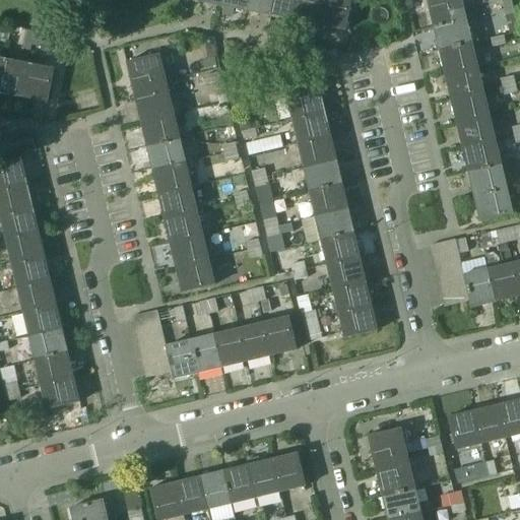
[(222,0),(221,7),(245,12),(247,0),(222,0)]
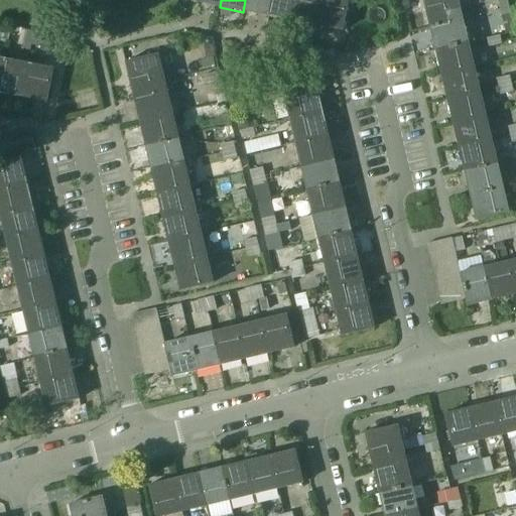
[(272,0),(245,0),(243,12),(269,17),(272,0)]
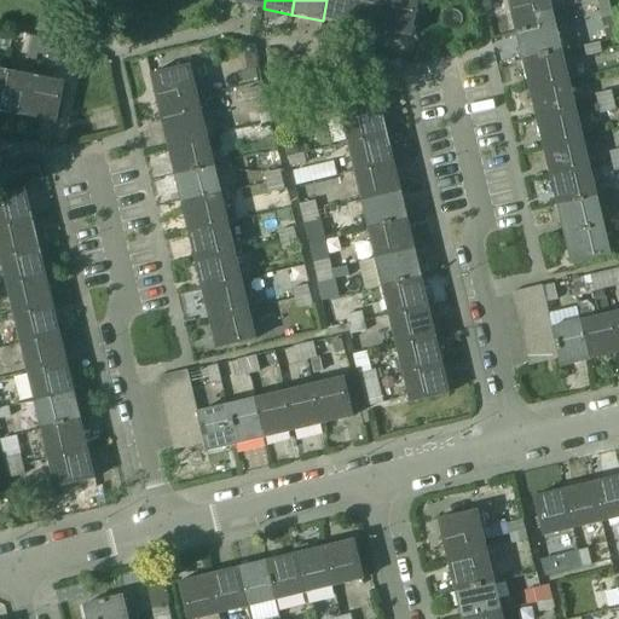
[(358,0),(327,0),(323,21),(353,27),(358,0)]
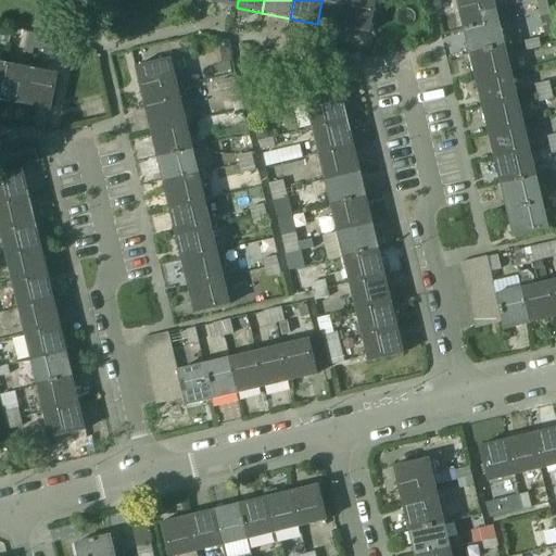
[(348,0),(321,0),(317,24),(342,28),(348,0)]
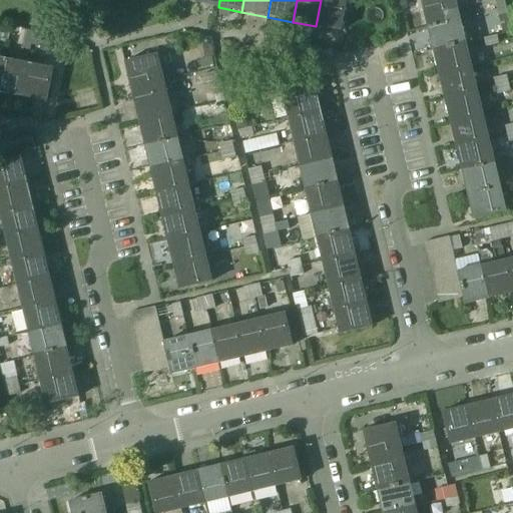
[(345,0),(321,0),(316,26),(340,31),(345,0)]
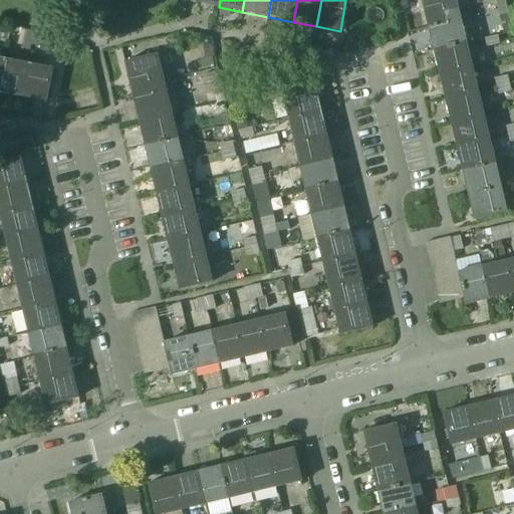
[(421,0),(428,27),(444,23),(441,11),(457,7),(455,0),(421,0)]
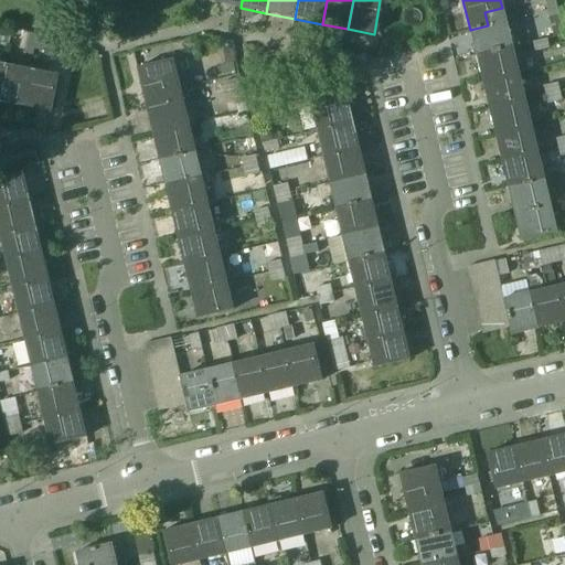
[(546,8),(544,0),(534,0),(530,1),(532,11),(546,8)]
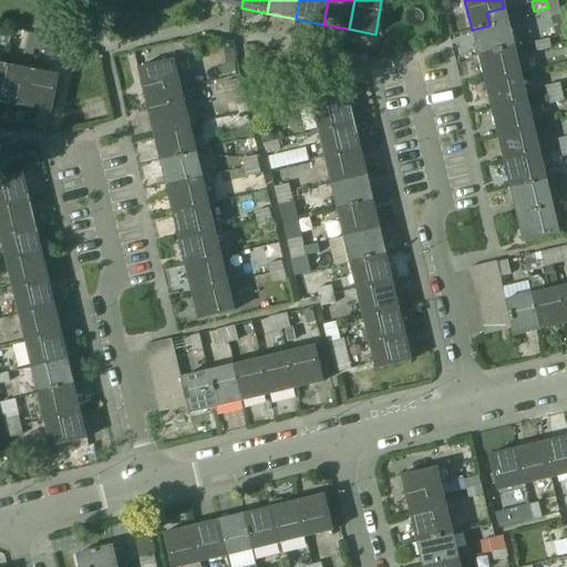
[(560,16),(556,0),(546,0),(548,8),(550,18),(560,16)]
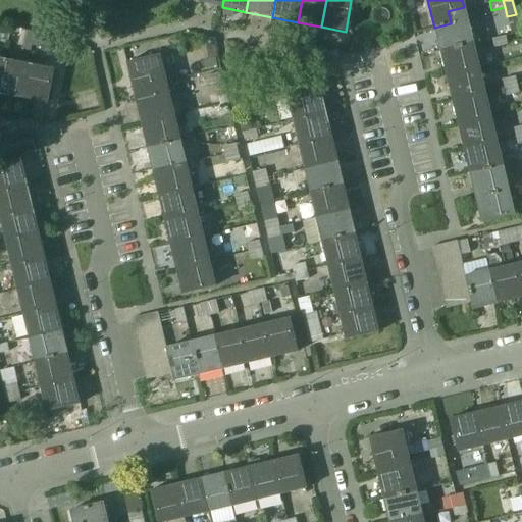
[(451,23),(434,28),(439,52),(473,45),(476,44),(472,28),(469,29),(464,7),(448,11),(451,23)]
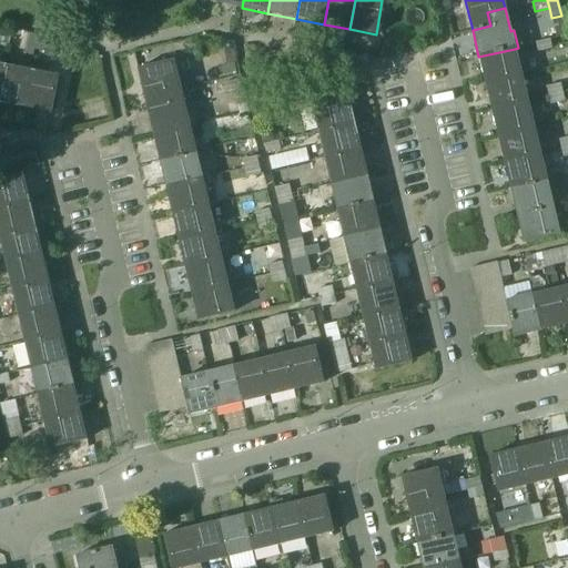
[(37,37),(28,34),(24,49),(33,50),(37,37)]
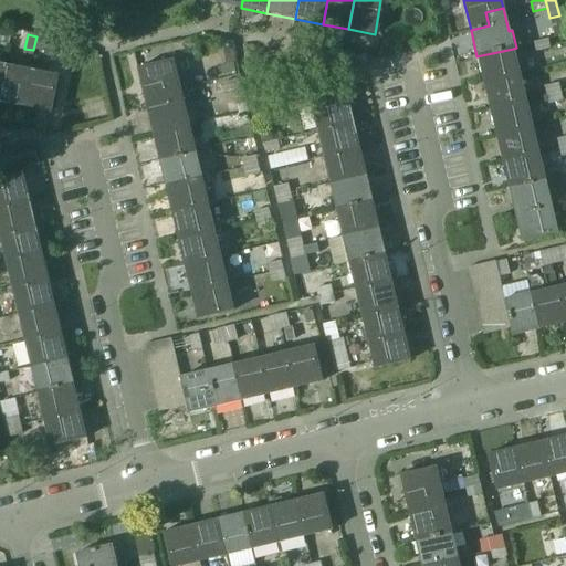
[(45,38),(37,37),(33,50),(42,52),(45,38)]
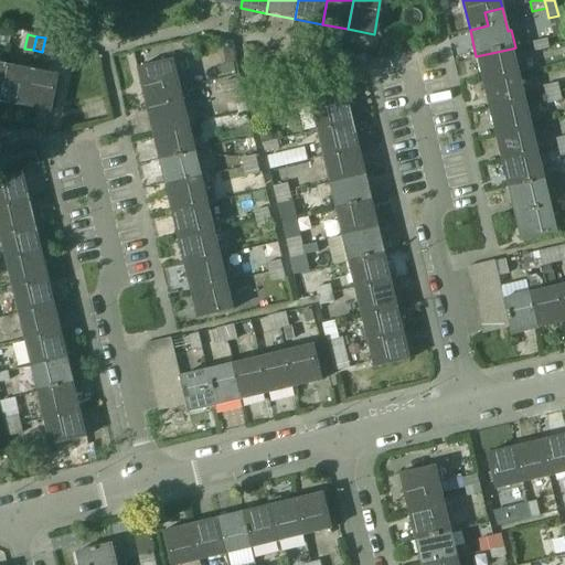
[(204,55),(221,59),(223,42),(206,40),(204,55)]
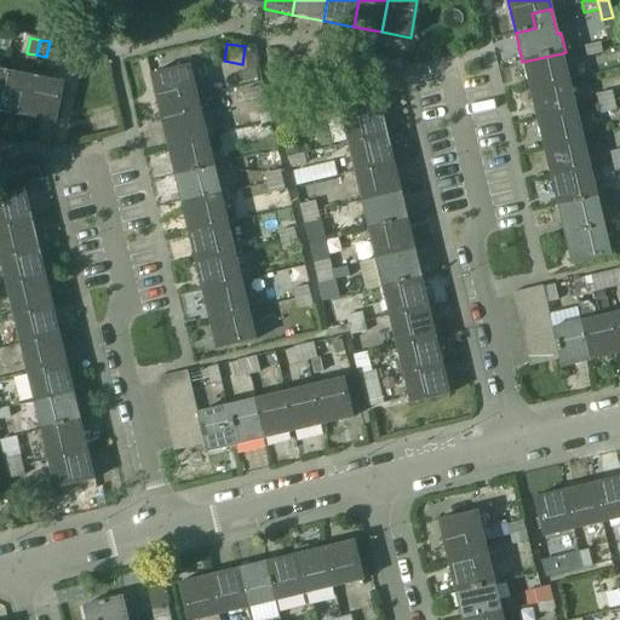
[(586,57),(602,53),(600,44),(584,47),(586,57)]
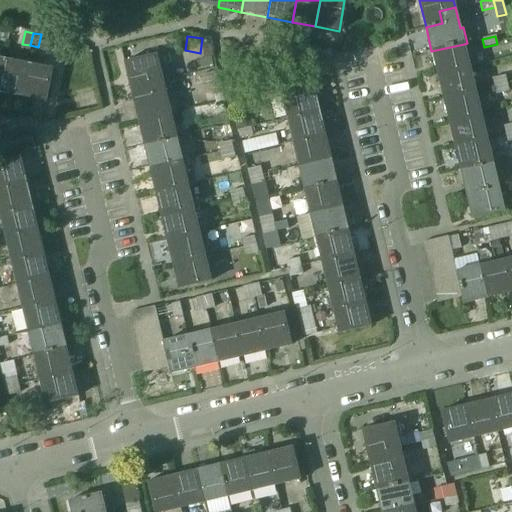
[(464,44),(431,51),(437,74),(469,67),(464,44)]
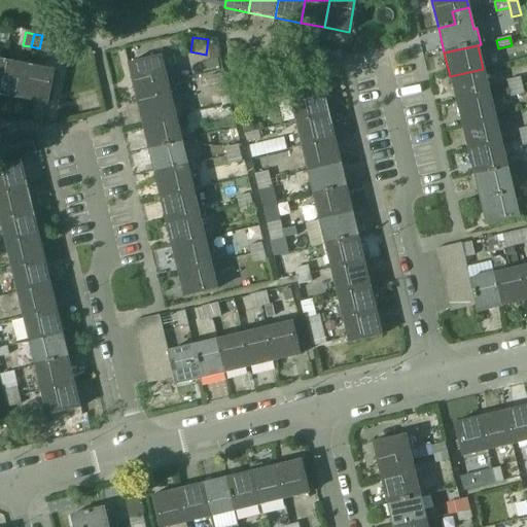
[(164,56),(128,65),(136,101),(153,97),(150,84),(166,80),(164,73),(168,72),(164,56)]
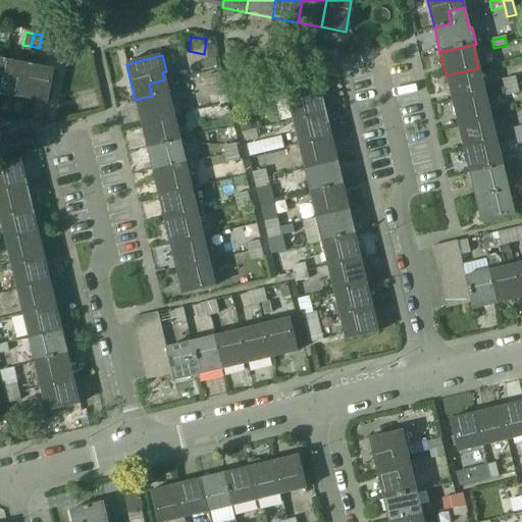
[(214,58),(203,61),(205,69),(216,66),(214,58)]
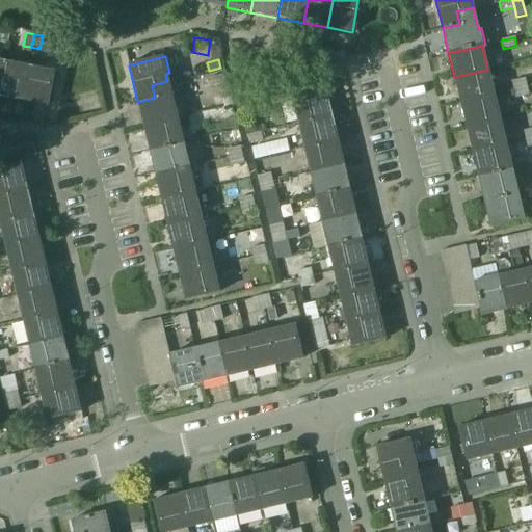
[(28,67),(3,62),(0,76),(0,96),(21,101),(28,67)]
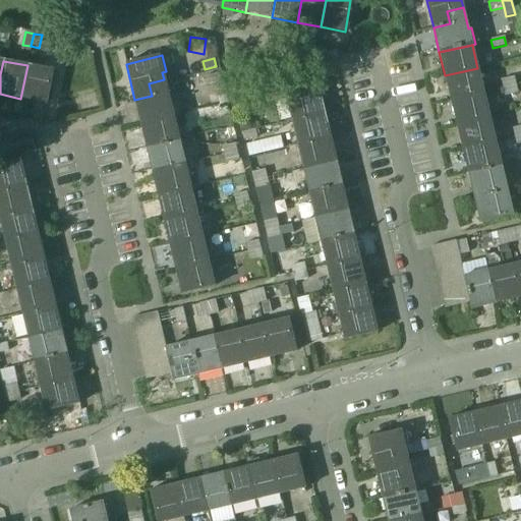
[(53,70),(27,65),(20,99),(46,104),(53,70)]
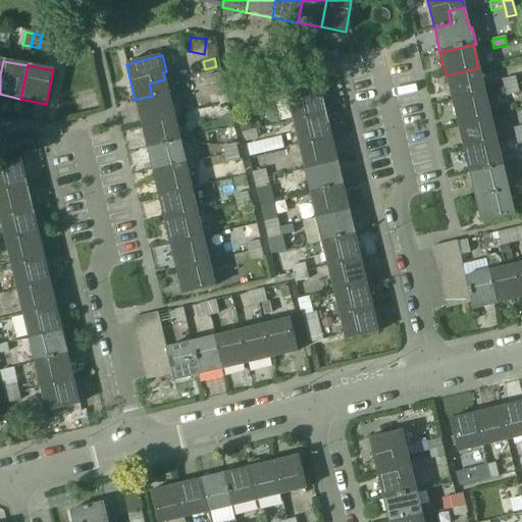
[(478,68),(446,75),(452,100),(484,92),(478,68)]
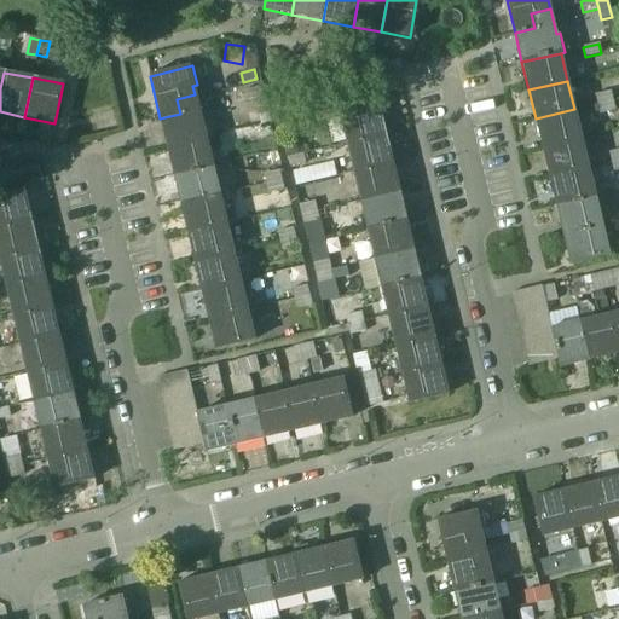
[(246,102),(261,97),(259,88),(243,92),(246,102)]
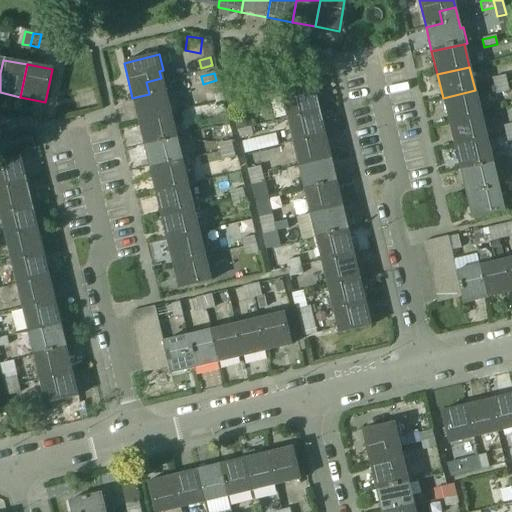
[(492,78),(494,86),(506,83),(505,75),(492,78)]
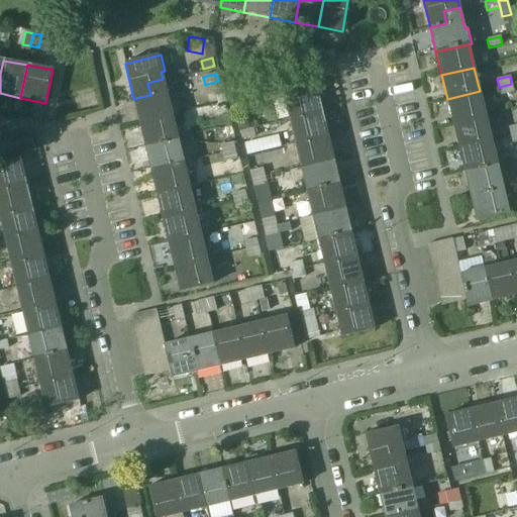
[(150,95),(133,99),(139,123),(172,116),(176,115),(172,99),(168,100),(163,79),(147,83),(150,95)]
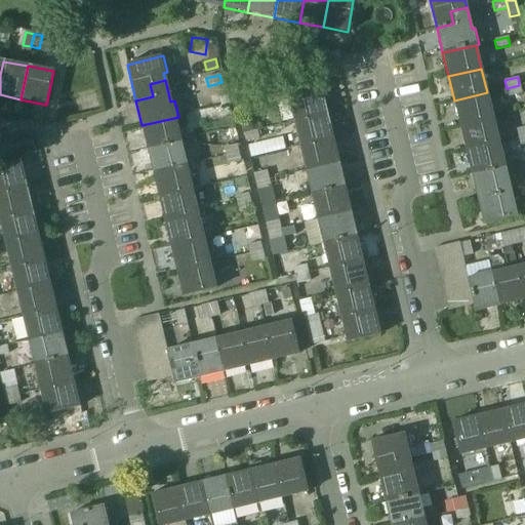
[(519,85),(507,88),(509,97),(521,94),(519,85)]
